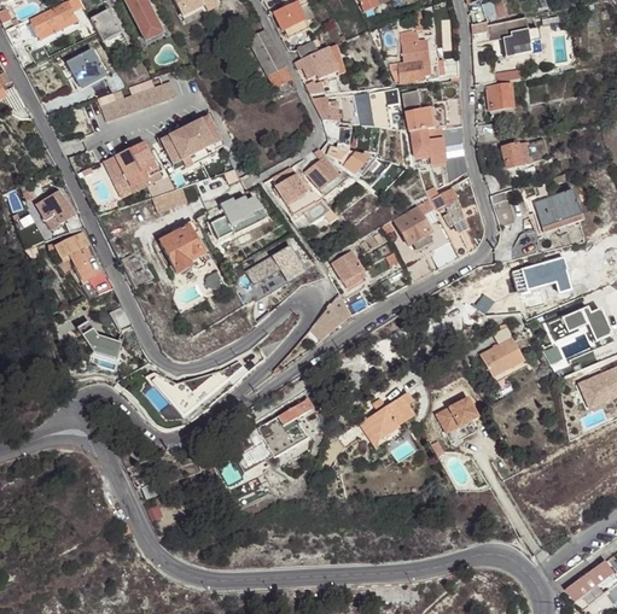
[(67,0),(53,7),(59,18),(73,11),(71,9),(67,0)]
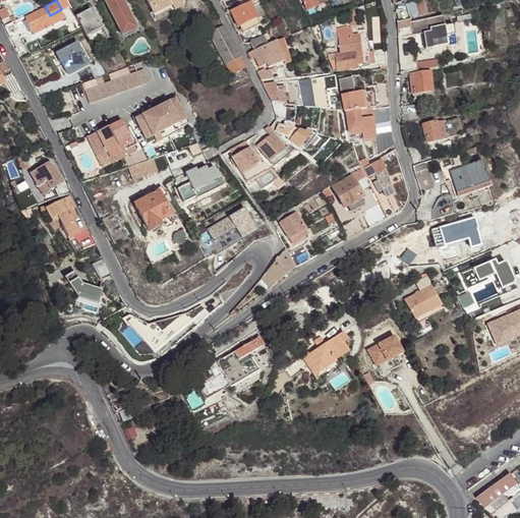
[(106,0),(119,26),(134,18),(124,0),(106,0)]
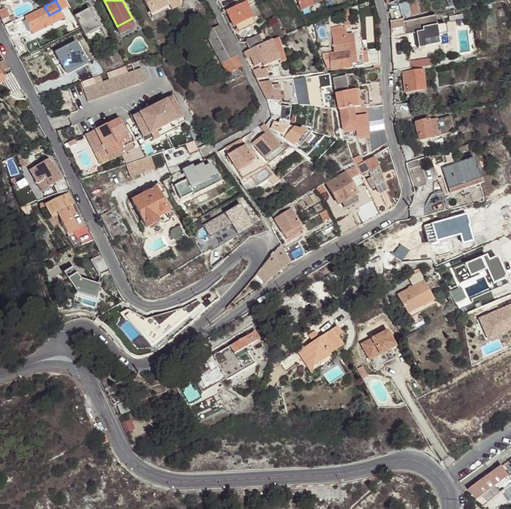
[(170,3),(173,6),(182,1),(181,0),(146,0),(152,12),(170,3)]
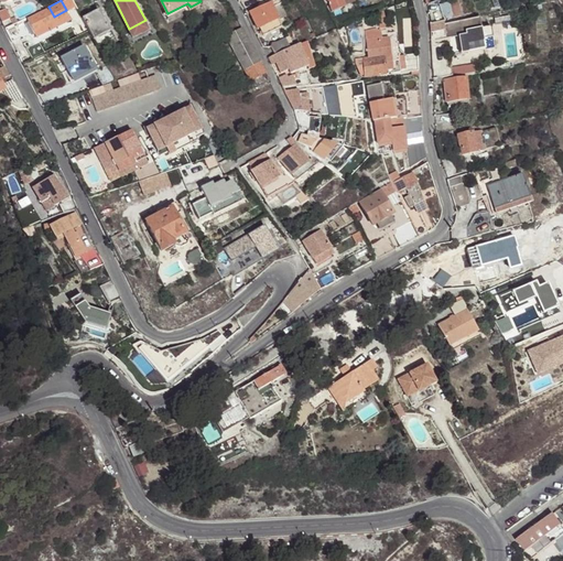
[(201,1),(191,7),(187,9),(188,12),(205,2),(204,0),(203,0),(201,1)]
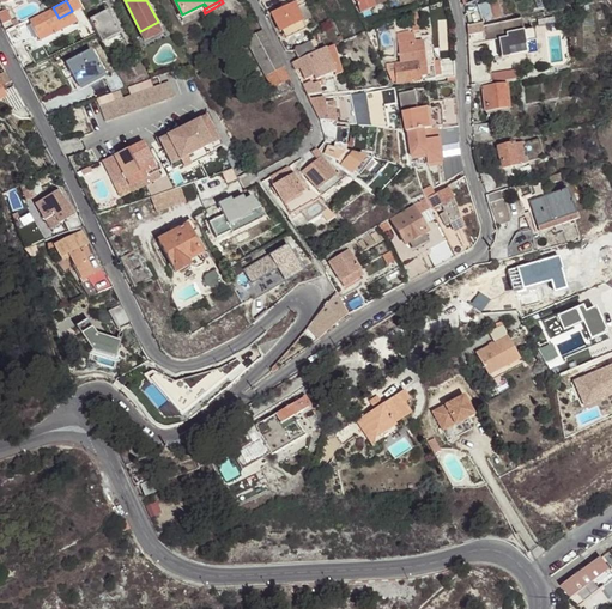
[(353,5),(359,16),(375,11),(379,0),(363,0),(353,5)]
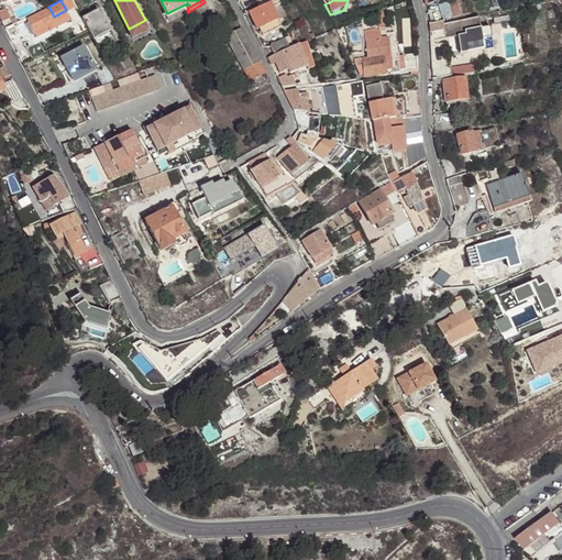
[(443,1),(447,18),(460,14),(456,0),(450,0),(443,1)]
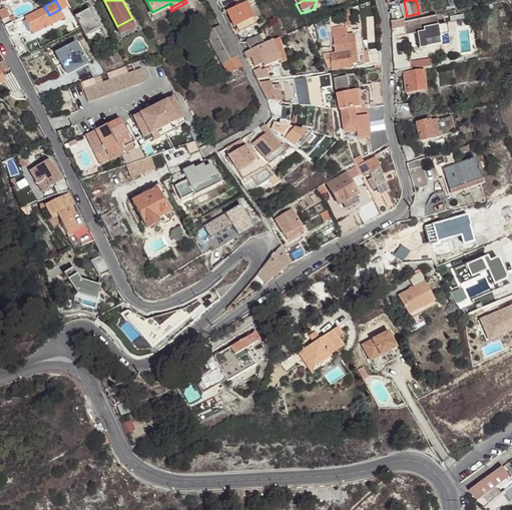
[(245,1),(225,9),(232,23),(234,23),(237,32),(256,25),(252,16),(246,5),(245,1)]
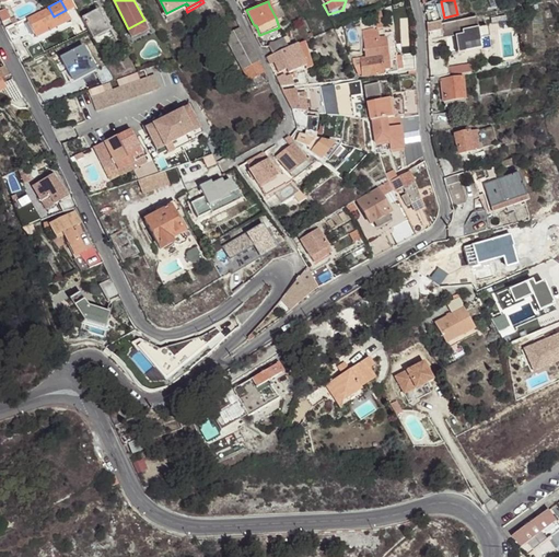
[(276,1),(269,6),(276,18),(283,13),(278,1),(276,1)]
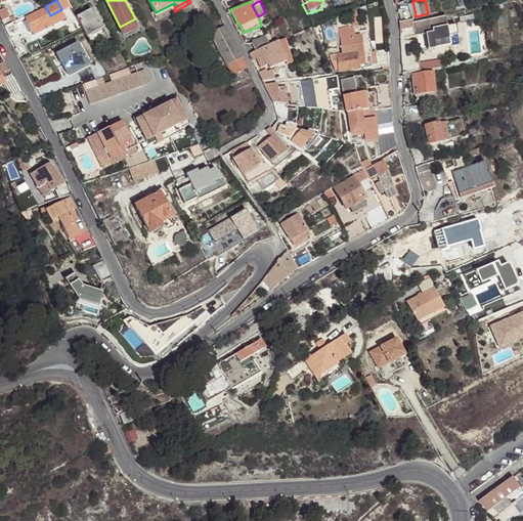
[(174,8),(177,6),(174,3),(156,12),(159,16),(174,8)]
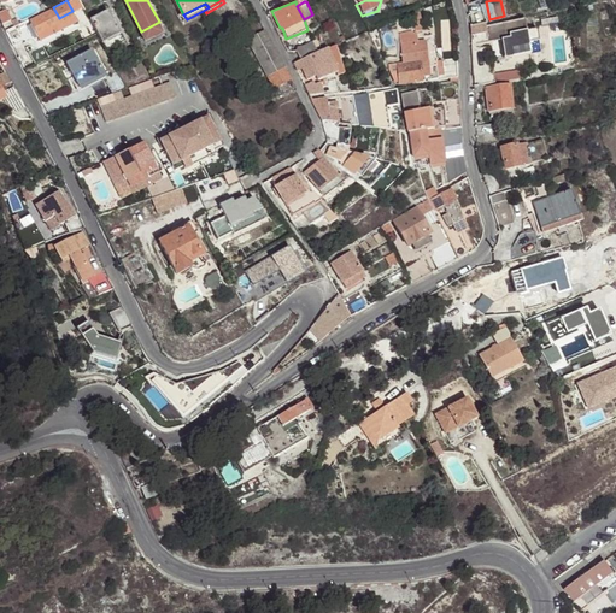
[(0,15),(1,18),(9,15),(7,13),(10,12),(6,5),(0,7),(0,15)]
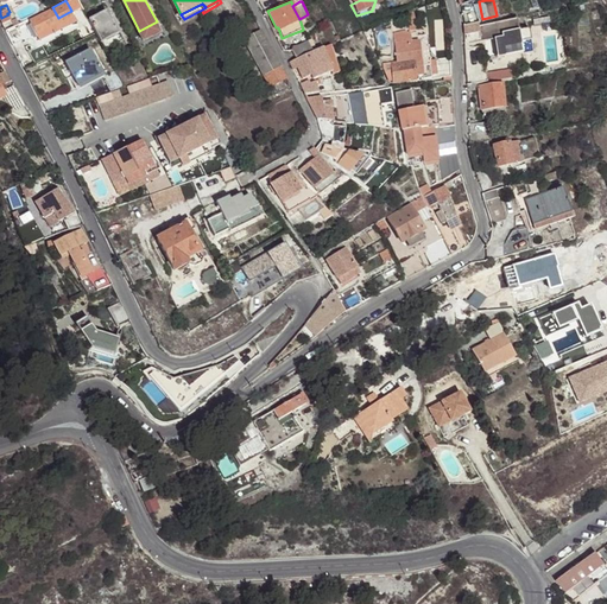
[(58,18),(52,7),(31,18),(37,32),(59,21),(58,18)]
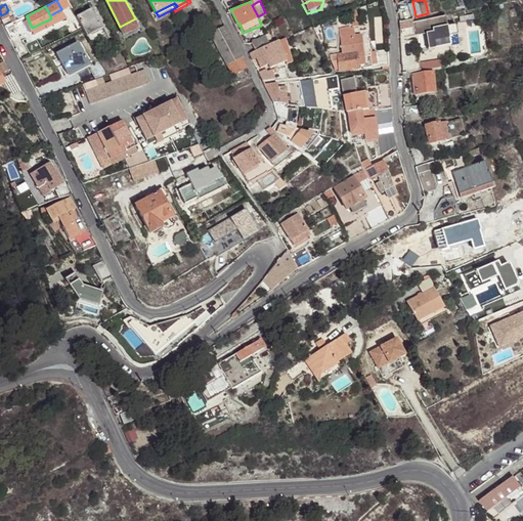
[(82,27),(87,35),(102,27),(92,6),(76,13),(82,27)]
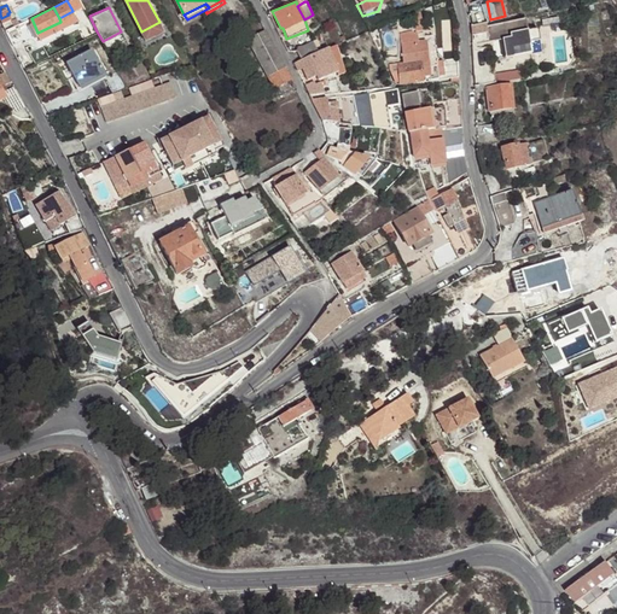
[(421,9),(411,13),(413,28),(429,24),(428,17),(424,17),(421,9)]
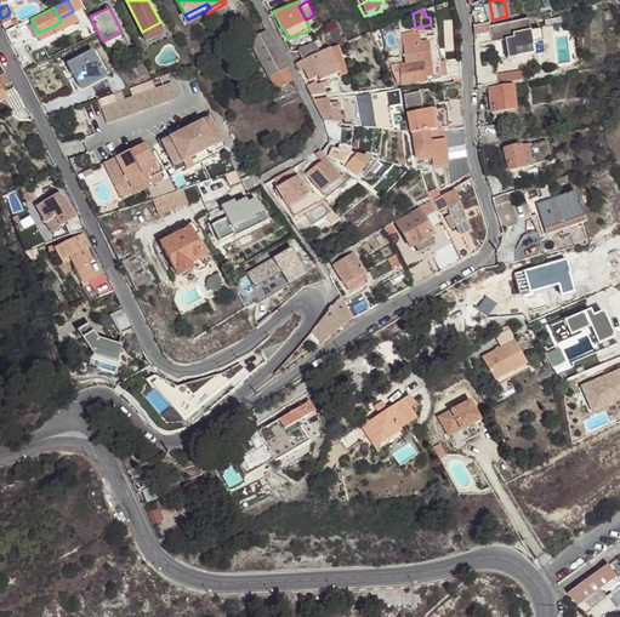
[(73,11),(60,18),(61,22),(62,24),(77,17),(73,11)]
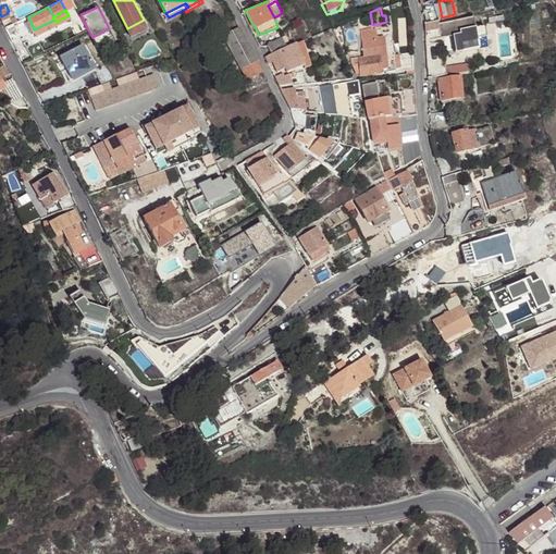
[(326,14),(333,27),(342,24),(348,21),(346,15),(336,13),(326,14)]
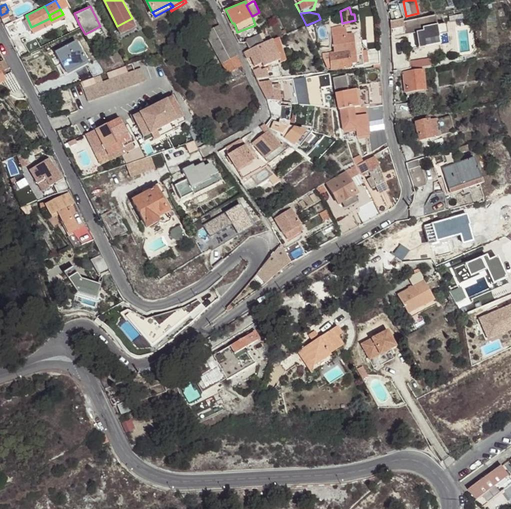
[(390,29),(403,26),(404,34),(407,33),(407,30),(422,28),(422,31),(425,47),(448,43),(444,22),(436,24),(434,14),(402,21),(401,18),(390,20),(389,23),(390,29)]
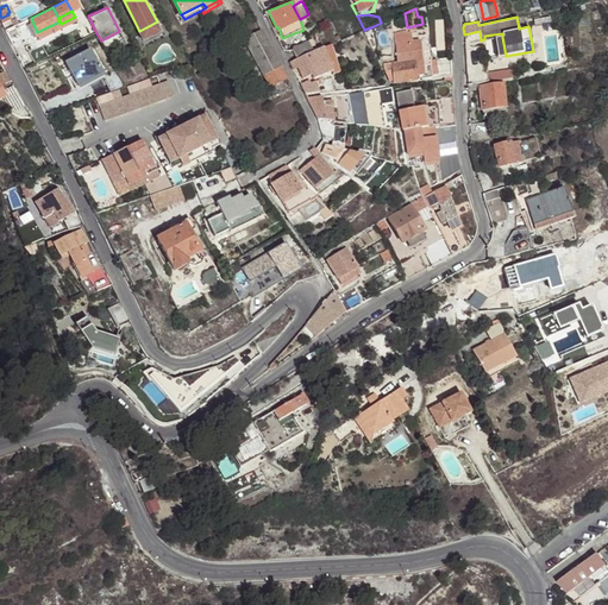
[(23,37),(16,21),(6,26),(13,42),(23,37)]
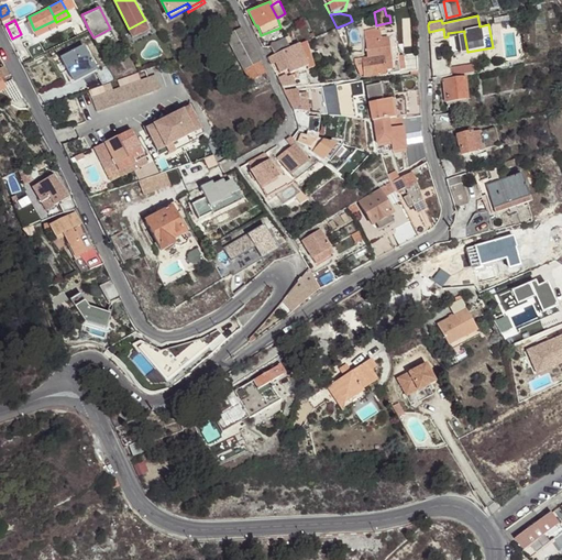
[(56,22),(55,20),(34,30),(36,35),(58,24),(56,22)]
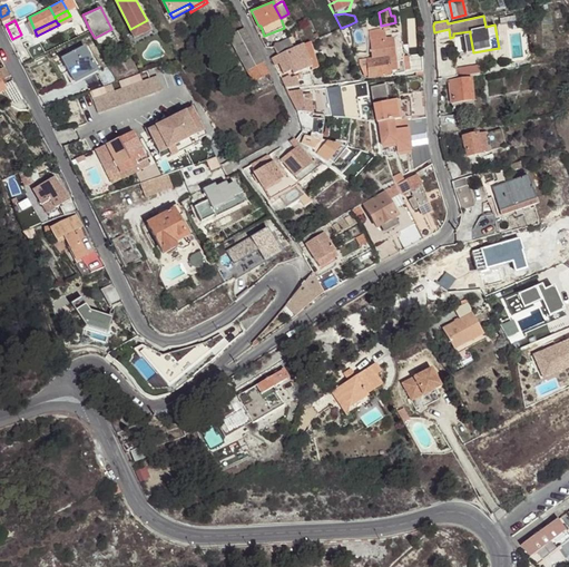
[(147,20),(130,29),(134,33),(149,26),(147,20)]
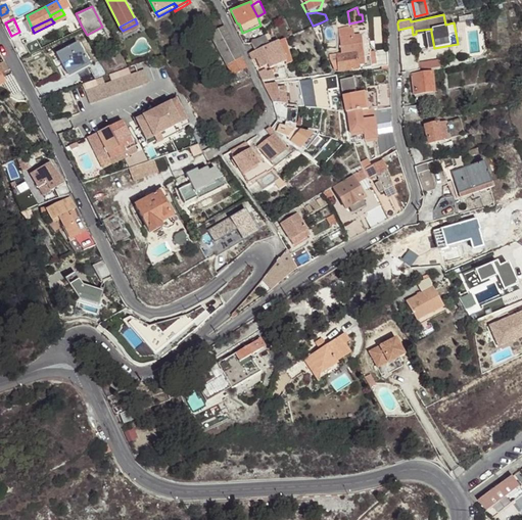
[(56,28),(61,37),(76,30),(72,20),(56,28)]
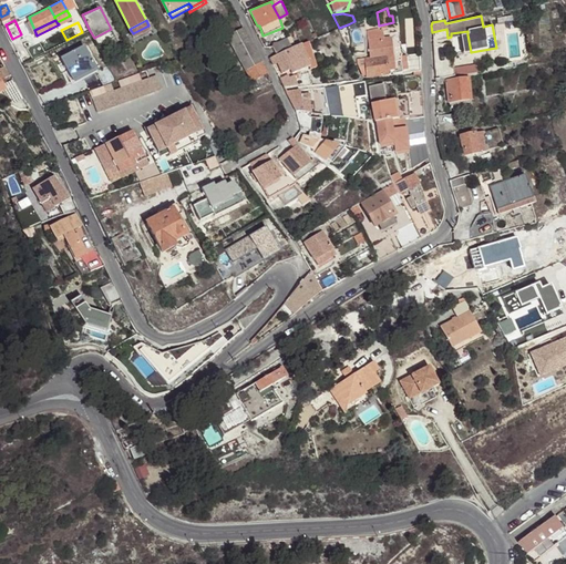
[(244,27),(235,31),(228,34),(230,39),(244,62),(258,54),(244,27)]
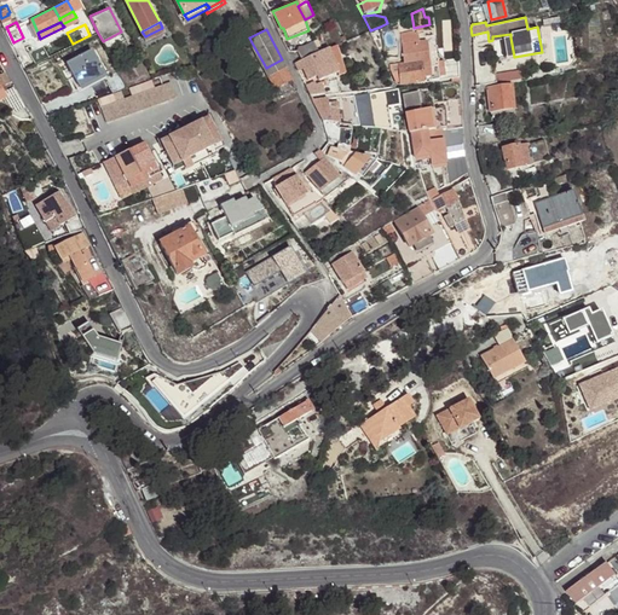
[(411,29),(399,33),(402,62),(397,62),(398,81),(417,79),(417,75),(427,74),(423,40),(416,41),(415,32),(411,33),(411,29)]
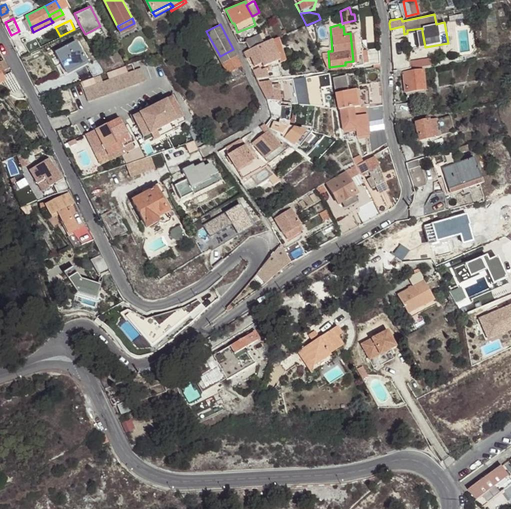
[(422,31),(415,32),(418,48),(425,47),(422,31)]
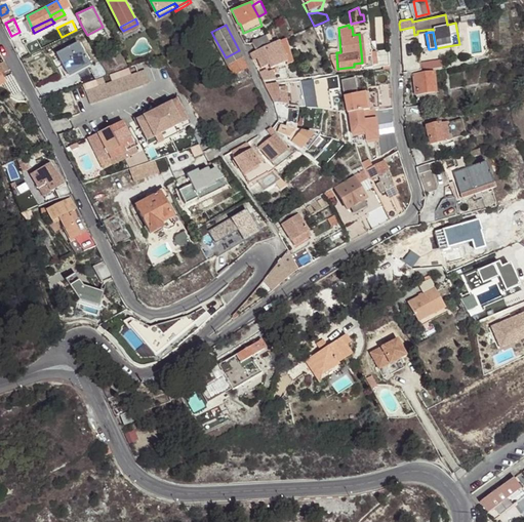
[(253,44),(255,49),(270,43),(267,35),(252,40),(253,44)]
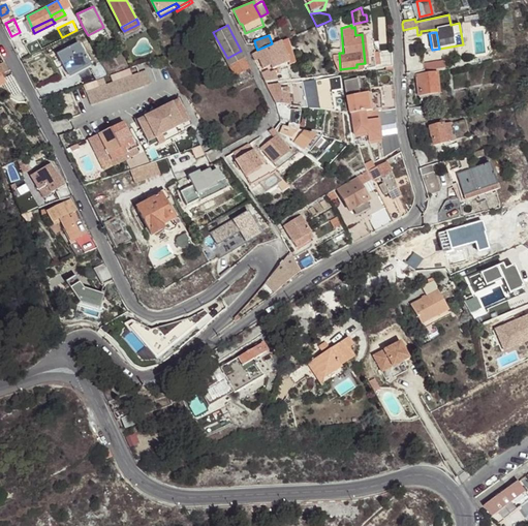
[(24,42),(30,53),(41,47),(37,37),(24,42)]
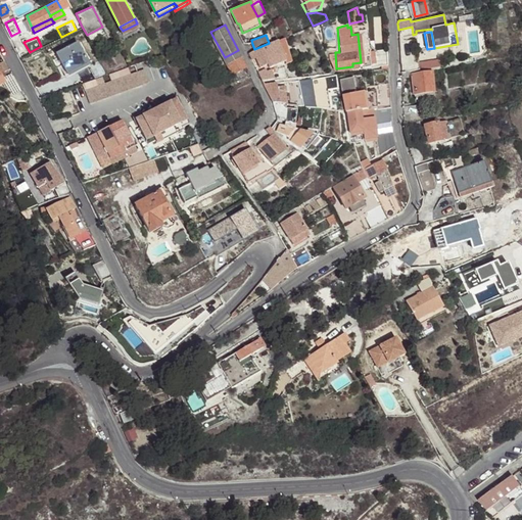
[(78,41),(66,47),(79,67),(90,62),(78,41)]
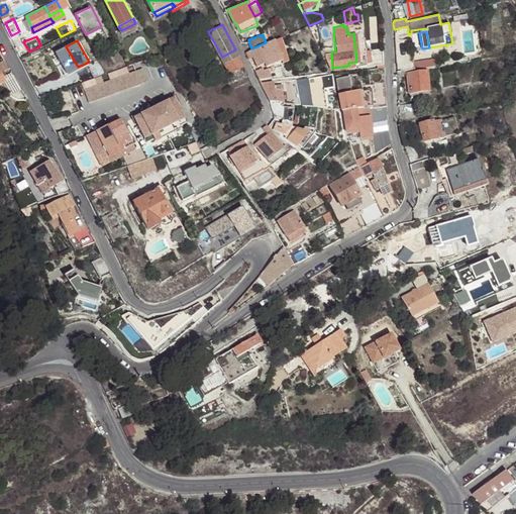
[(251,48),(249,49),(251,56),(253,61),(273,53),(271,47),(269,41),(266,42),(251,48)]
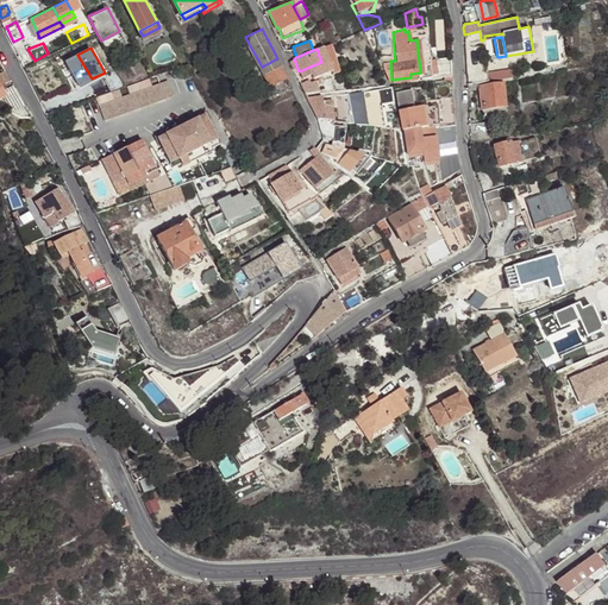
[(92,79),(77,55),(66,61),(79,84),(92,79)]
